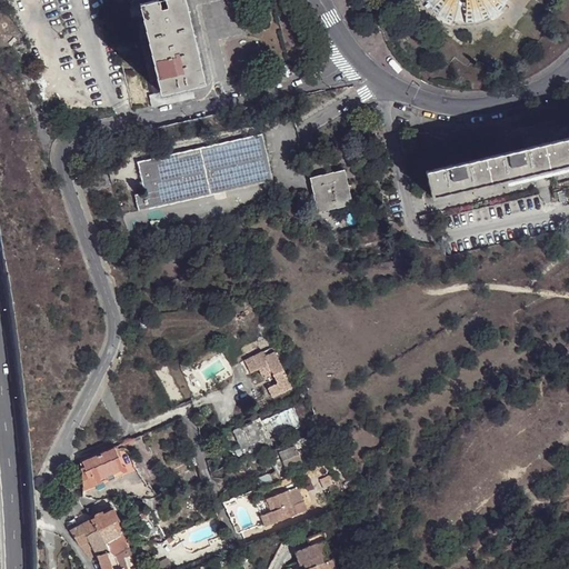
[(153,0),(140,3),(161,93),(205,82),(185,0),(153,0)]
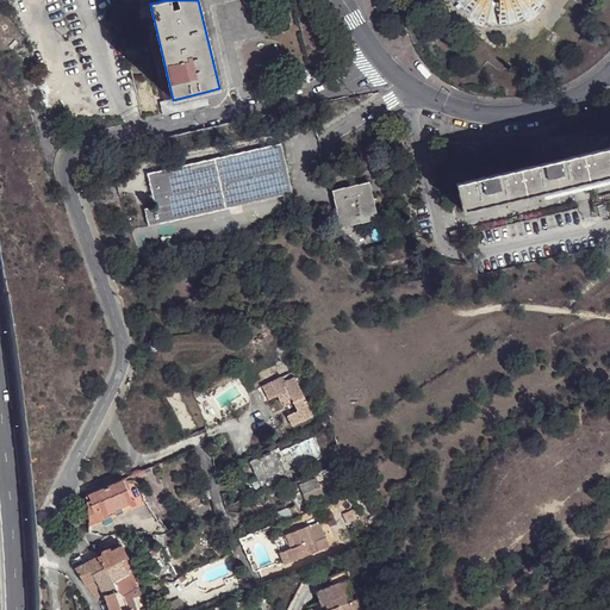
[(452,0),(458,7),(466,14),(475,20),(486,24),(497,25),(508,24),(520,20),(528,14),(536,7),(541,0),(452,0)]
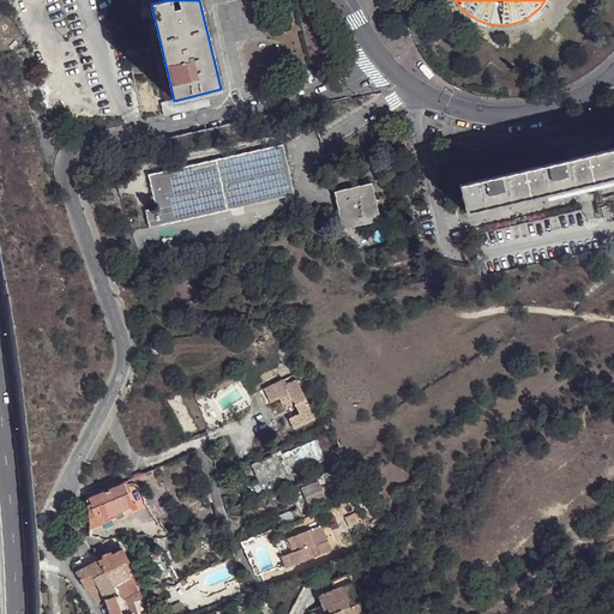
[(210,95),(163,106),(167,118),(212,107),(210,95)]
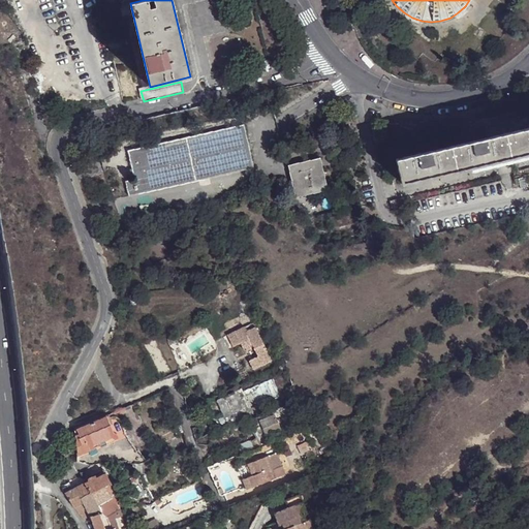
[(244,125),(127,151),(134,179),(125,181),(128,196),(253,167),(244,125)]
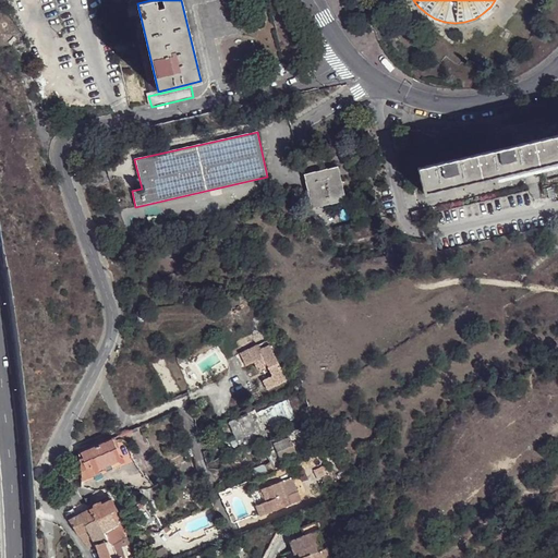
[(557,161),(557,134),(536,140),(543,166),(557,161)]
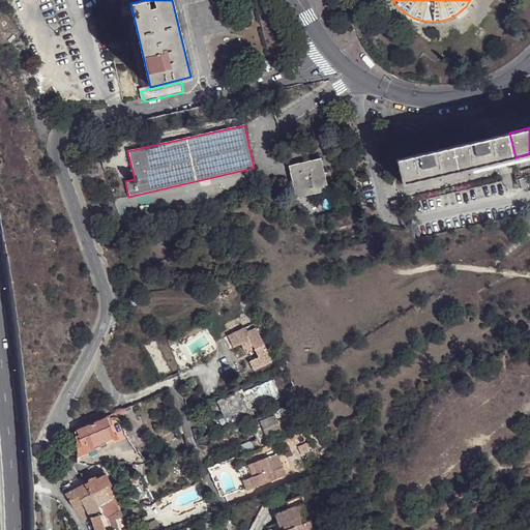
[(516,157),(509,133),(453,146),(459,171),(516,157)]
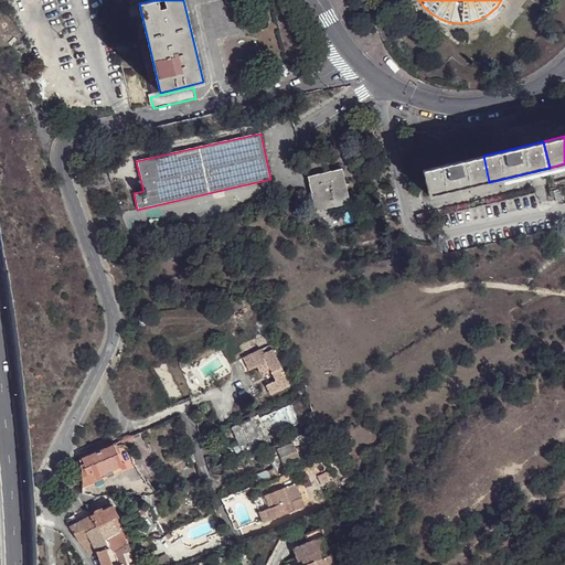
[(489,182),(483,156),(423,170),(429,195),(489,182)]
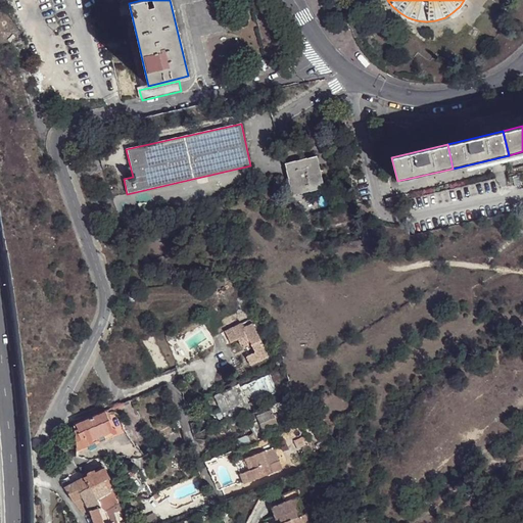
[(285,163),(292,195),(324,188),(317,156),(285,163)]
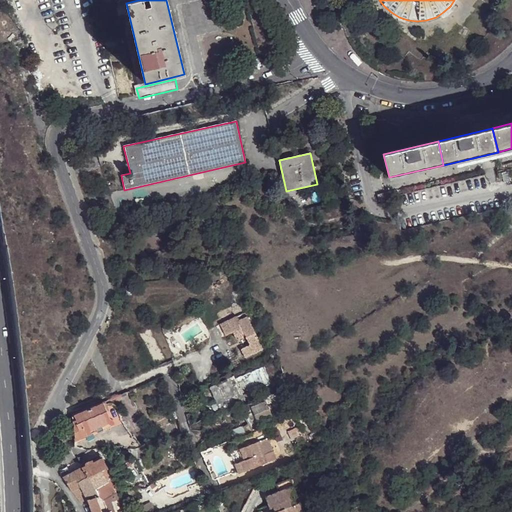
[(242,312),(234,316),(236,321),(245,317),(242,312)]
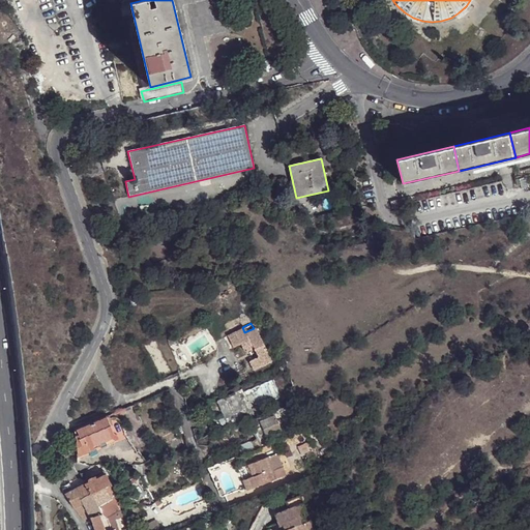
[(244,332),(242,327),(225,336),(231,349),(238,346),(242,352),(252,348),(257,356),(247,361),(252,371),(270,361),(254,328),(244,332)]
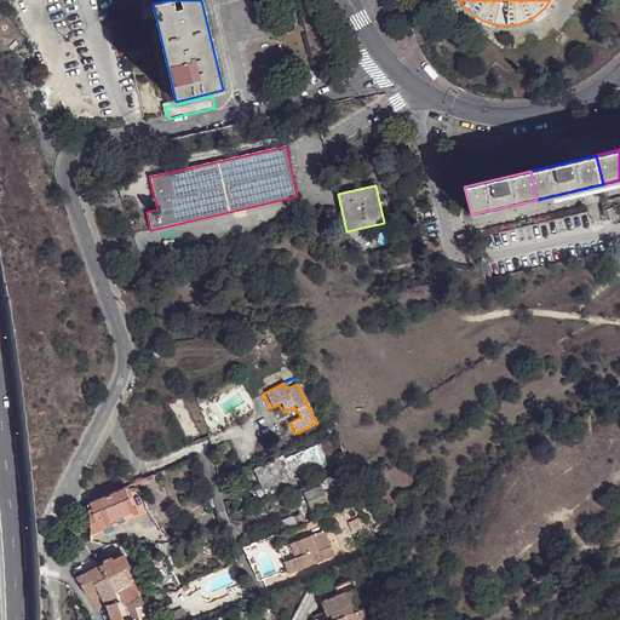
[(208,394),(196,397),(199,405),(211,401),(208,394)]
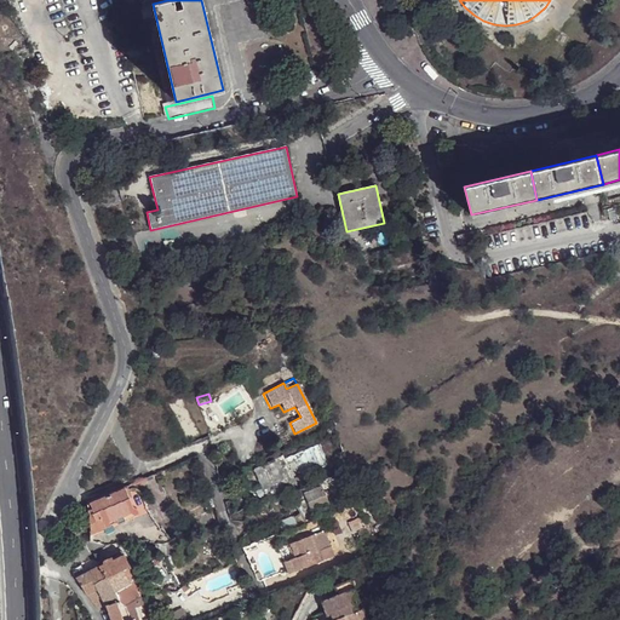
[(293,481),(285,459),(283,455),(254,470),(265,497),(293,482),(293,481)]
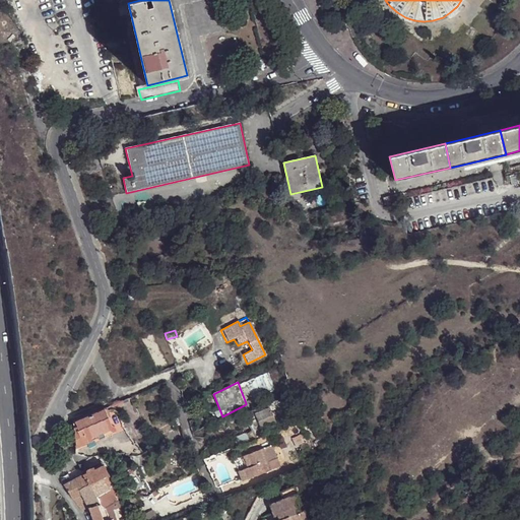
[(250,423),(256,439),(266,436),(262,425),(278,416),(272,400),(246,412),(250,423)]
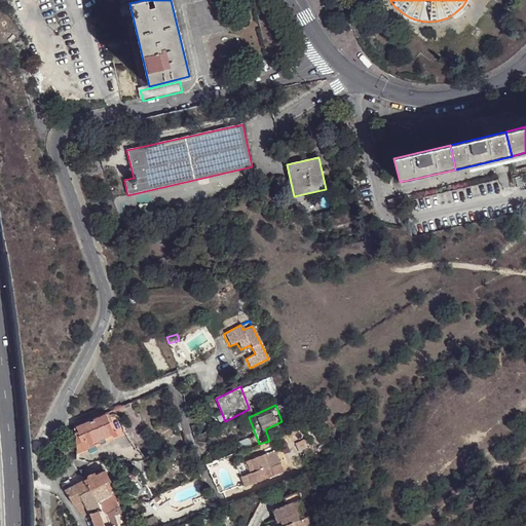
[(119,421),(115,412),(113,413),(113,412),(80,426),(78,427),(86,445),(98,440),(105,437),(104,435),(110,433),(111,437),(112,438),(115,439),(118,439),(121,437),(122,434),(121,430),(117,422),(119,421)]
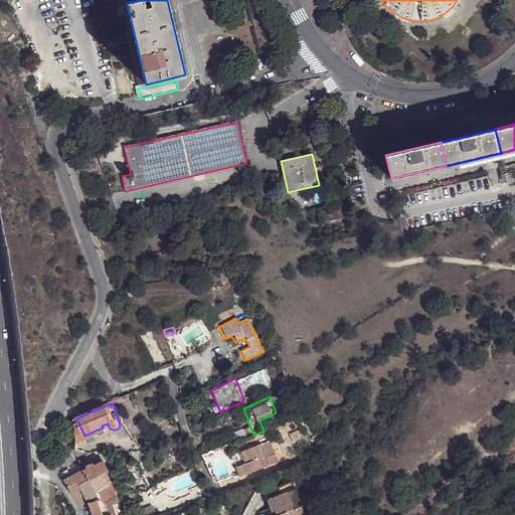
[(75,416),(71,417),(74,444),(86,439),(84,436),(76,418),(75,416)]
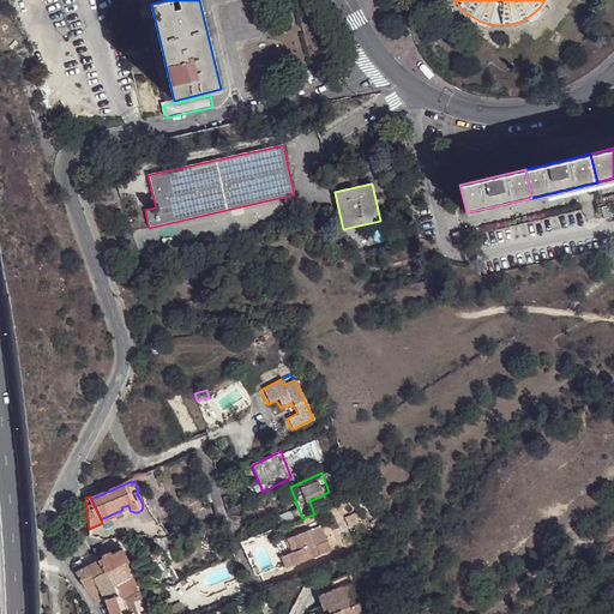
[(292,523),(302,518),(295,499),(292,500),(283,503),(292,523)]
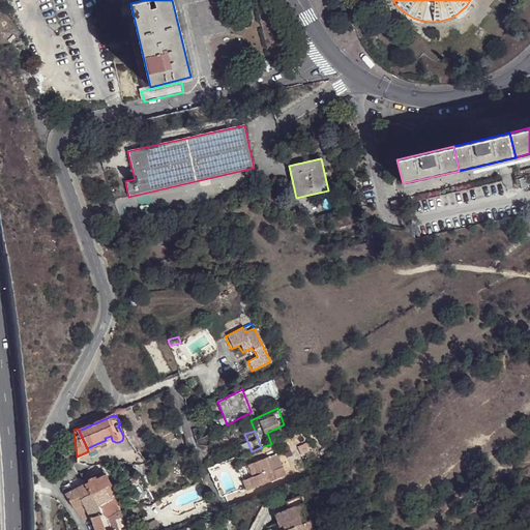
[(311,441),(300,446),(304,454),(315,450),(311,441)]
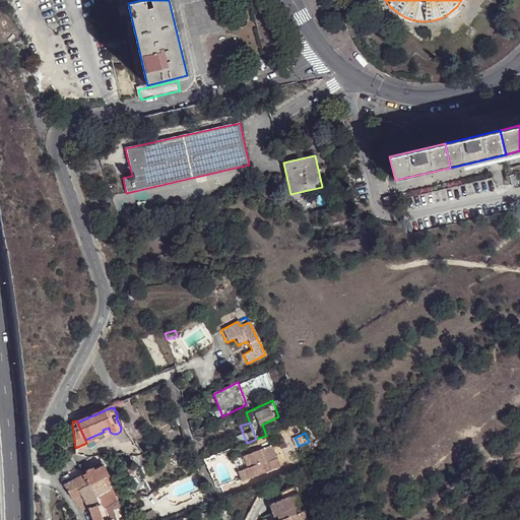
[(309,442),(299,446),(304,458),(314,453),(312,449),(310,449),(308,444),(309,443),(309,442)]
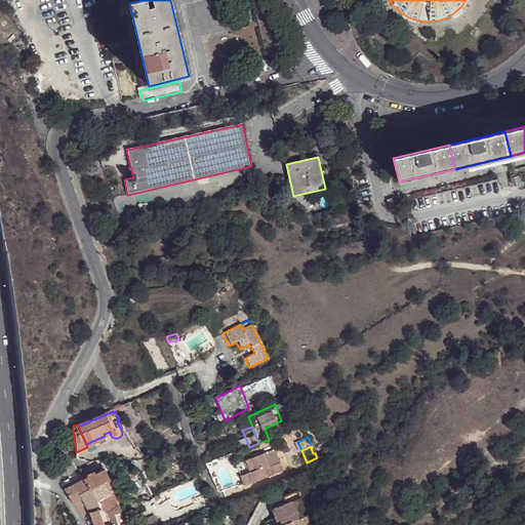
[(249,474),(240,477),(243,486),(272,476),(268,467),(277,463),(273,450),(245,461),(249,474)]
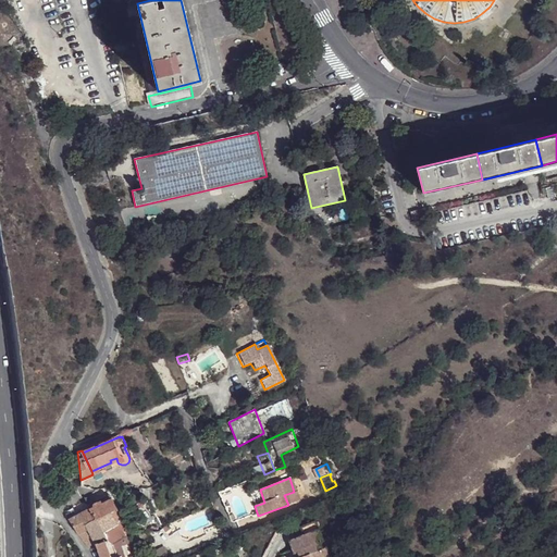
[(294,492),(284,495),(288,505),(298,502),(294,492)]
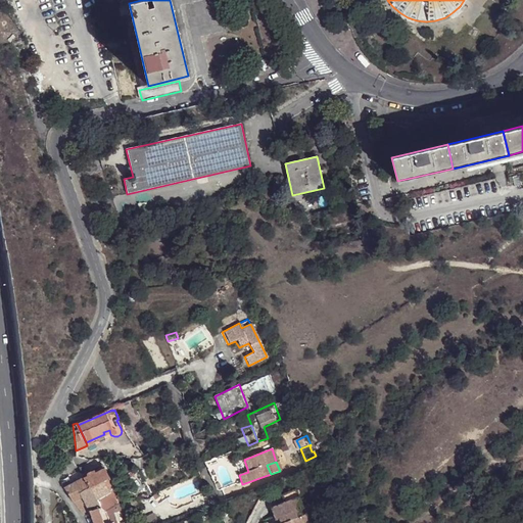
[(83,474),(84,477),(103,468),(102,465),(83,474)]
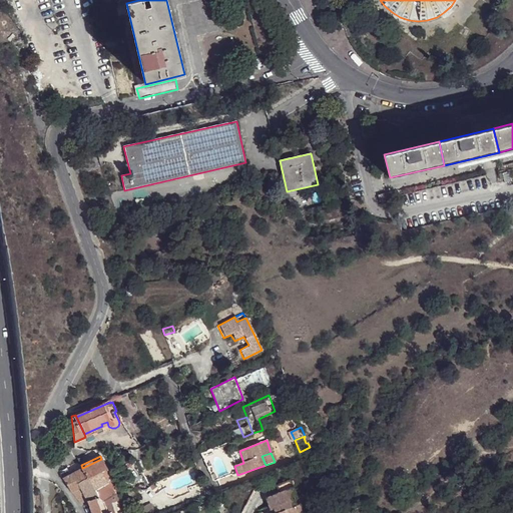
[(101,459),(82,468),(94,487),(95,488),(98,496),(96,497),(103,501),(110,498),(110,497),(115,495),(103,470),(106,468),(101,459)]
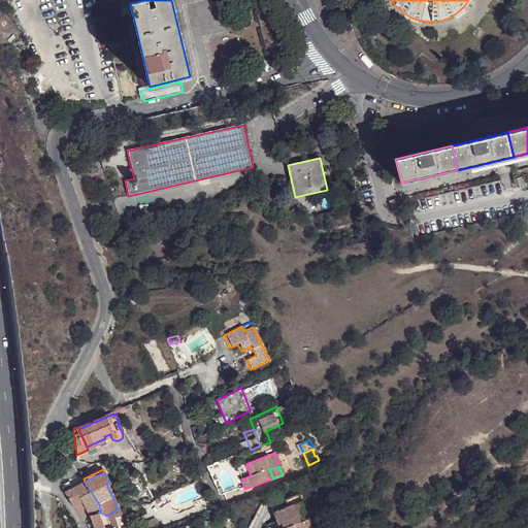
[(66,484),(61,486),(71,505),(81,501),(81,500),(87,508),(97,501),(85,482),(72,487),(71,486),(67,487),(66,484)]
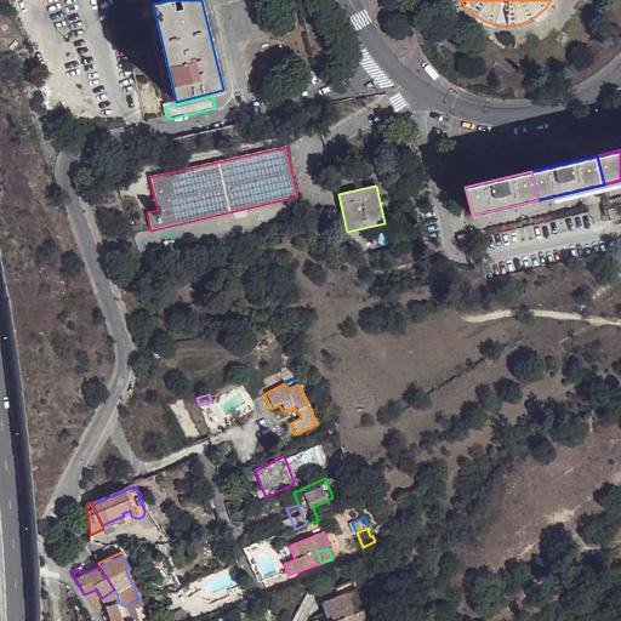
[(365,620),(360,610),(358,611),(355,605),(359,604),(349,582),(334,588),(336,597),(320,604),(325,617),(329,615),(330,620),(365,620)]
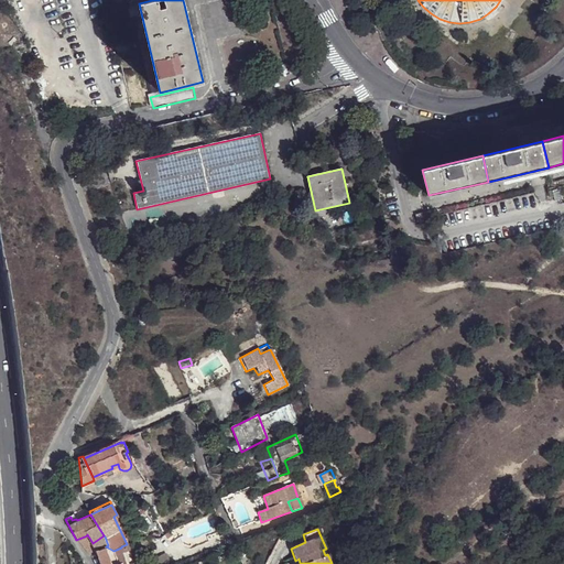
[(87,535),(76,540),(82,549),(93,543),(87,534),(87,535)]
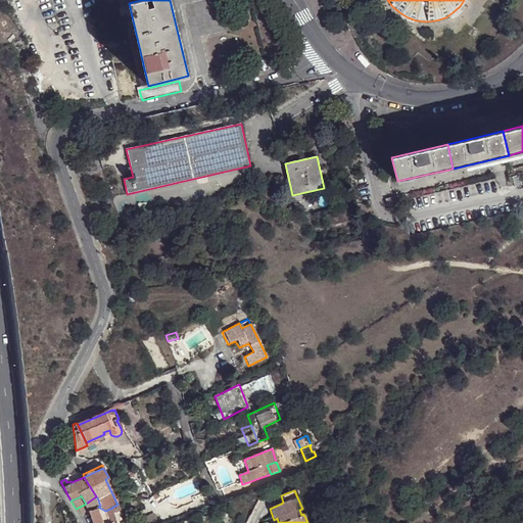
[(97,497),(96,496),(86,504),(88,511),(98,507),(100,506),(97,497)]
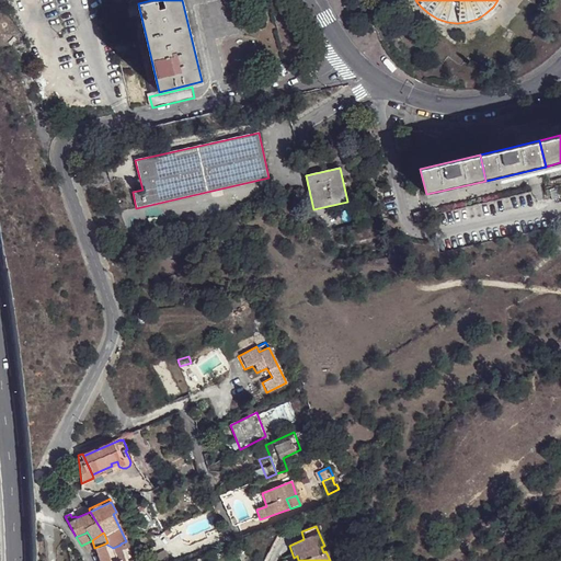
[(113,548),(116,560),(123,560),(124,560),(121,549),(128,547),(126,542),(121,545),(113,548)]
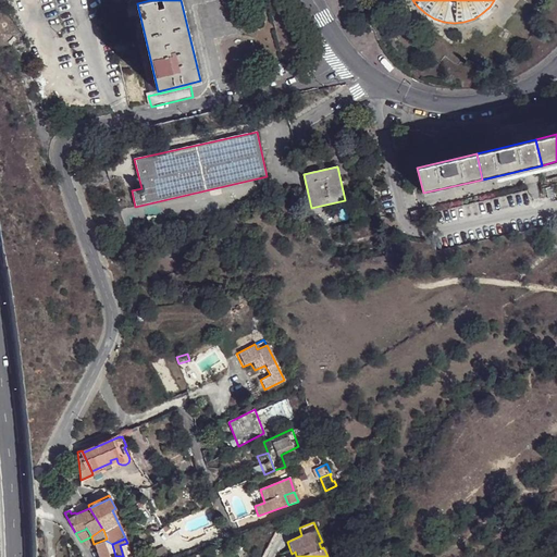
[(94,544),(98,556),(115,556),(112,544),(104,540),(94,544)]
